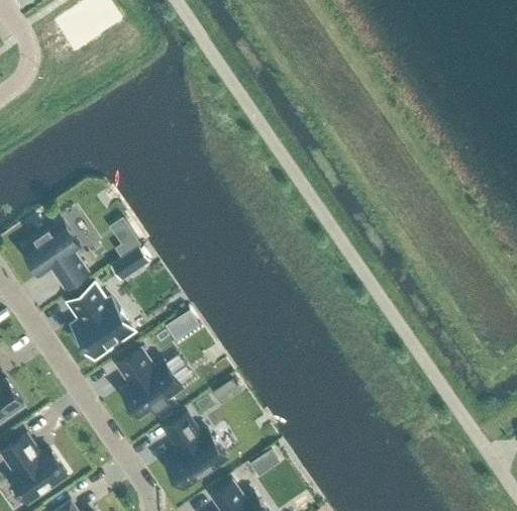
[(81,248),(63,223),(50,231),(48,229),(33,239),(35,242),(23,250),(41,277),(52,270),(65,289),(87,273),(74,253),(81,248)]
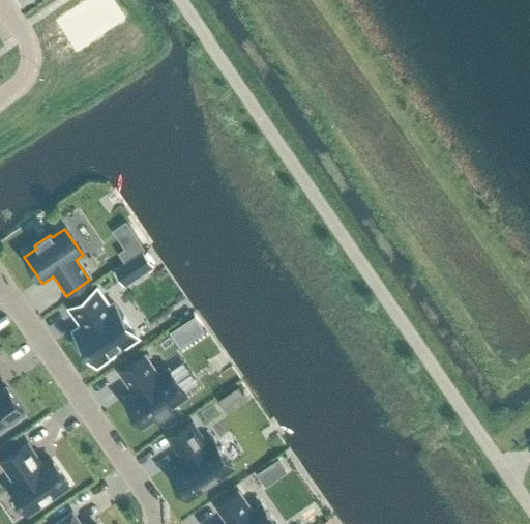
[(143,253),(128,263),(139,278),(153,267),(143,253)]
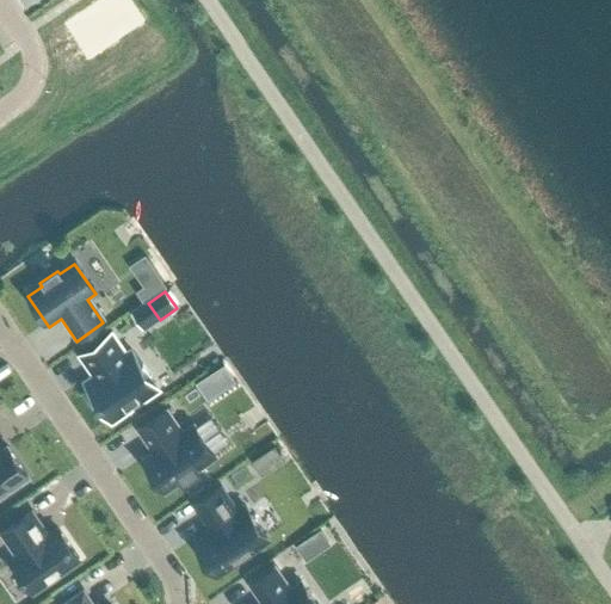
[(109,339),(82,357),(98,381),(86,389),(97,404),(94,405),(98,410),(99,408),(110,421),(134,405),(130,401),(153,384),(134,357),(125,362),(109,339)]
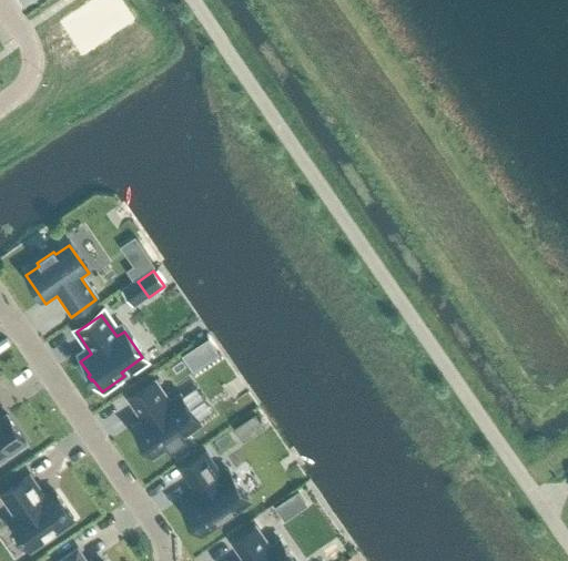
[(192,375),(202,369),(191,354),(182,359),(192,375)]
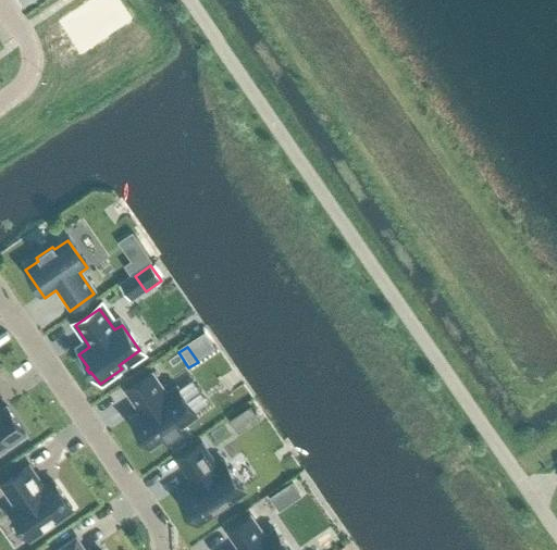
[(152,376),(126,395),(140,414),(131,421),(151,451),(164,441),(166,444),(182,433),(180,430),(197,420),(176,389),(166,396),(152,376)]
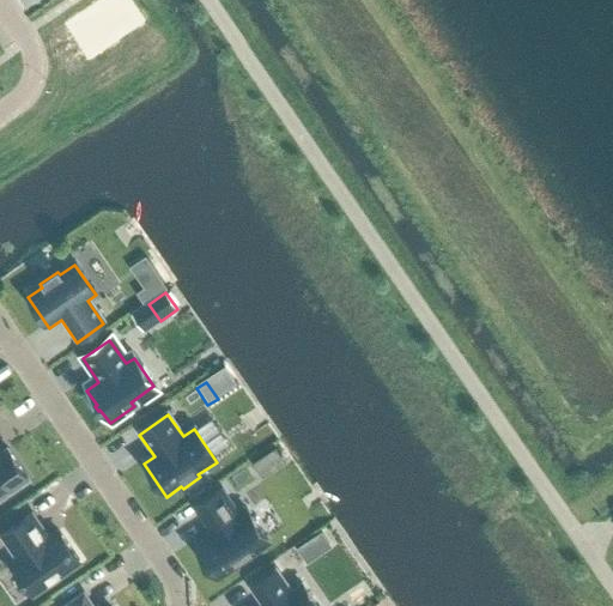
[(0,503),(30,484),(7,450),(0,455),(0,503)]
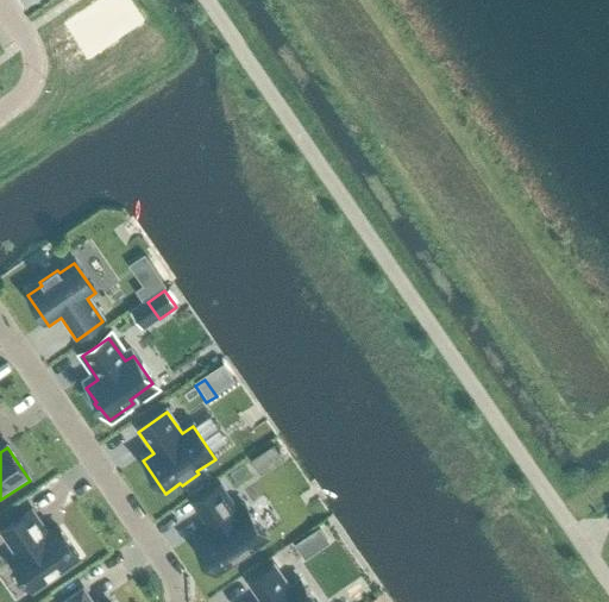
[(261,477),(272,469),(262,455),(250,463),(261,477)]
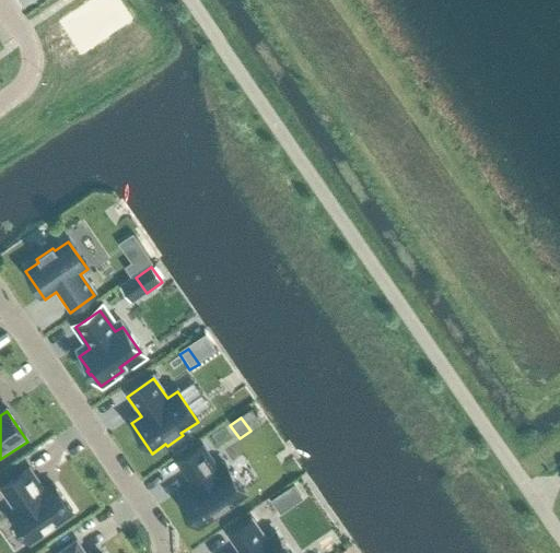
[(203,449),(179,466),(200,494),(183,506),(199,529),(246,497),(226,466),(218,472),(203,449)]
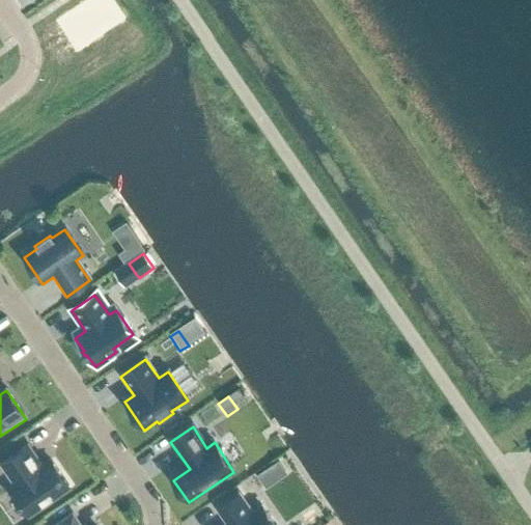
[(26,448),(2,466),(17,488),(10,492),(28,518),(68,490),(51,464),(38,472),(35,468),(38,466),(26,448)]
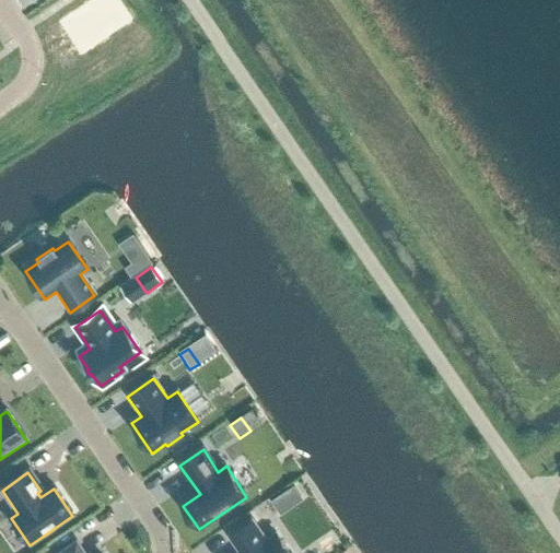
[(249,521),(226,537),(236,552),(284,552),(272,534),(264,541),(249,521)]
